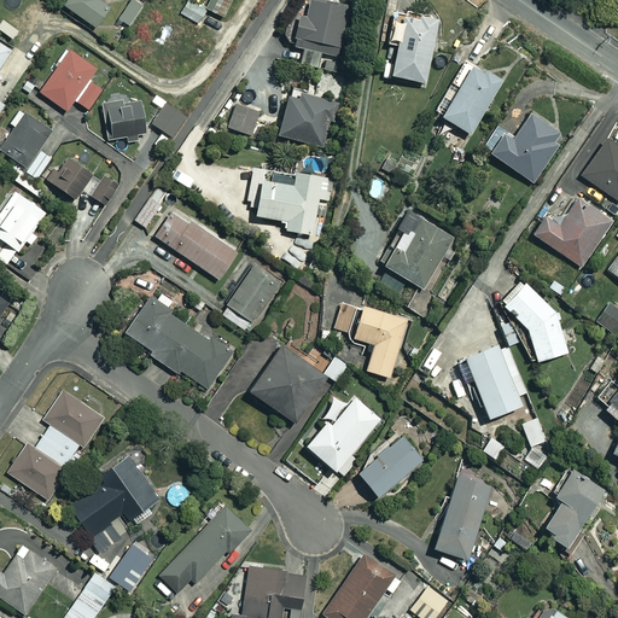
[(65,0),(63,4),(95,27),(110,5),(101,0),(65,0)]
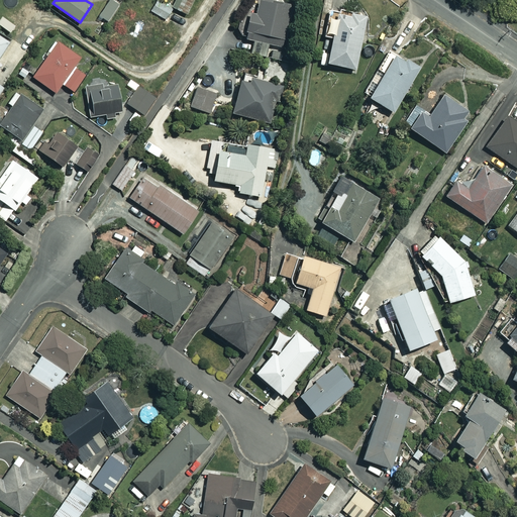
[(110,0),(100,16),(109,21),(123,0),(110,0)]
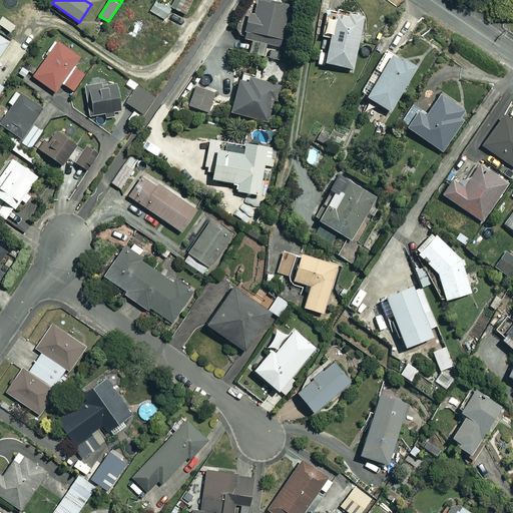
[(190,0),(173,0),(170,6),(185,13),(190,0)]
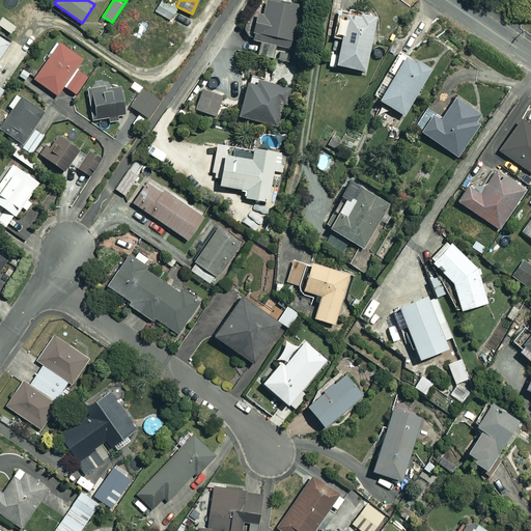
[(300,5),(277,0),(266,0),(263,14),(256,11),(251,38),(260,40),(257,54),(273,58),(276,45),(290,48),(300,5)]
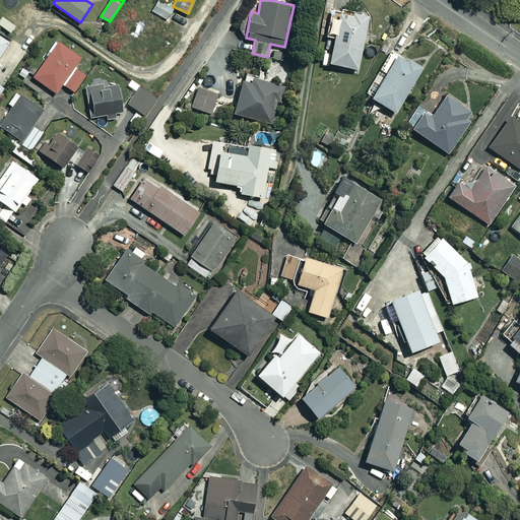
[(172,9),(156,1),(151,11),(167,19),(172,9)]
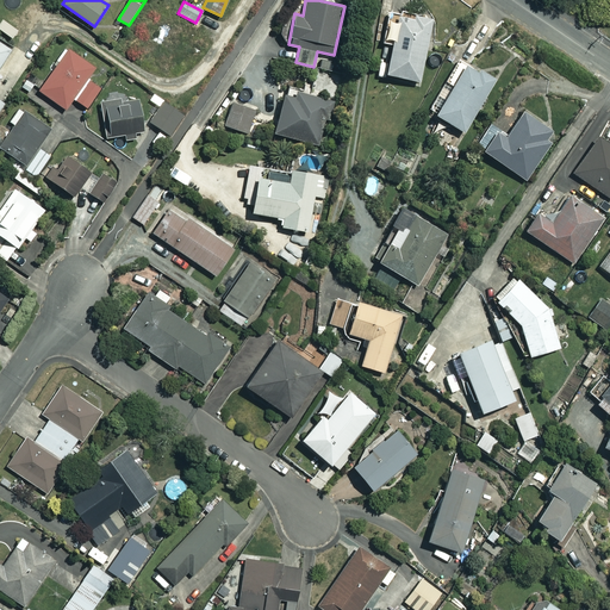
[(433,19),(390,11),(384,43),(391,44),(385,73),(421,80),(433,19)]
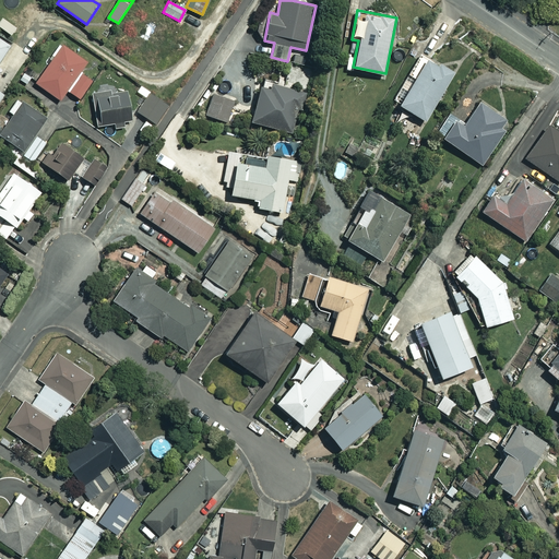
[(0,60),(10,45),(0,37),(0,99),(4,94),(0,92),(0,60)]
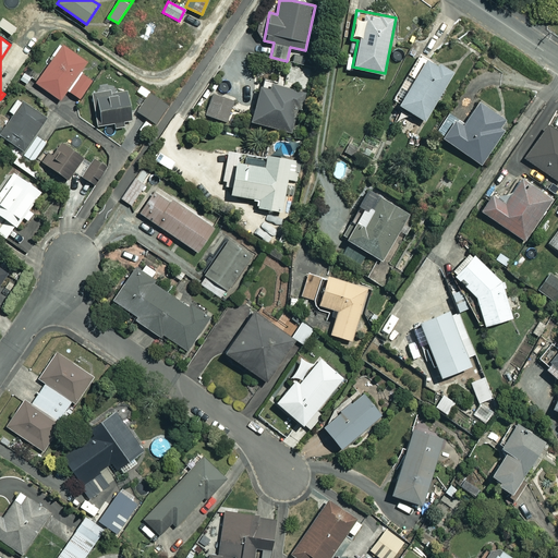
[(86,62),(62,43),(34,80),(59,99),(67,88),(79,98),(93,80),(81,70),(86,62)]
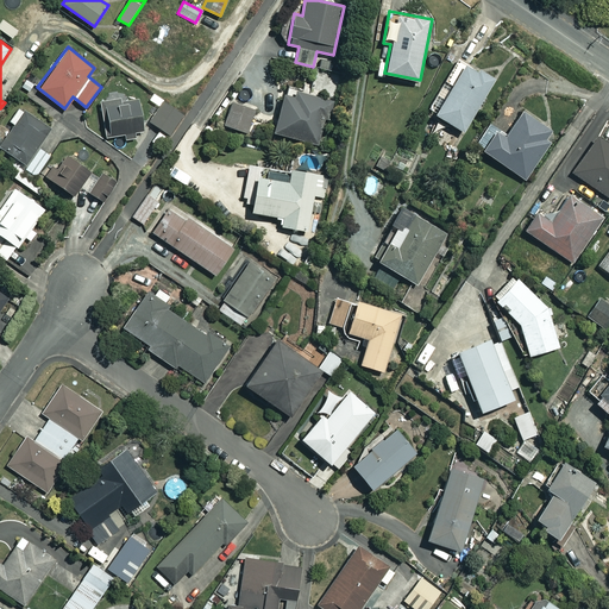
[(496,80),(468,62),(434,113),(463,131),(496,80)]
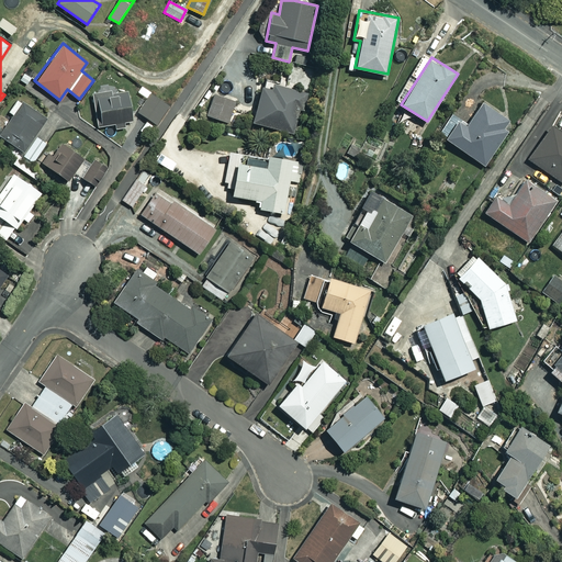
[(261,80),(249,121),(298,135),(310,96),(261,80)]
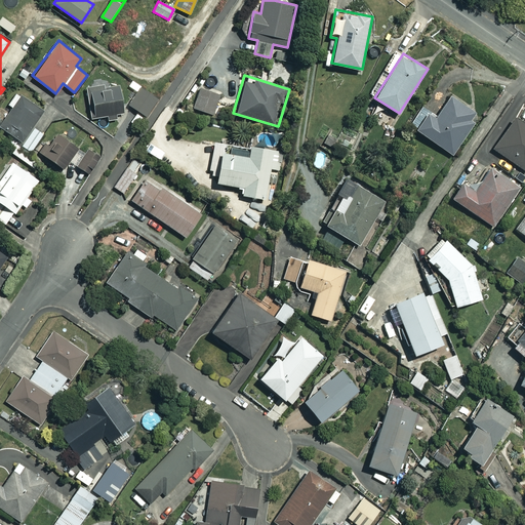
[(89,118),(106,116),(106,121),(116,120),(115,115),(123,114),(119,82),(85,86),(89,118)]
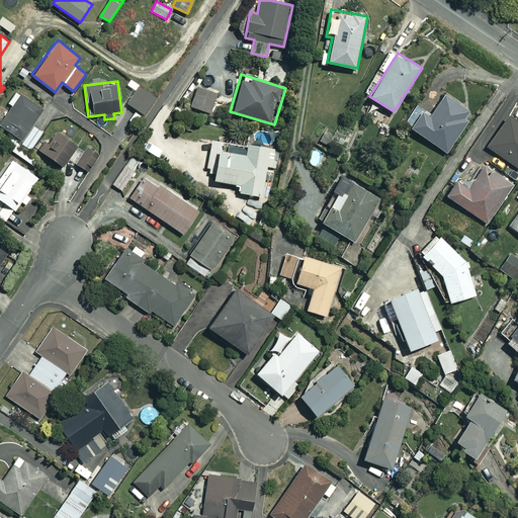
[(155,98),(138,86),(126,103),(144,114),(155,98)]
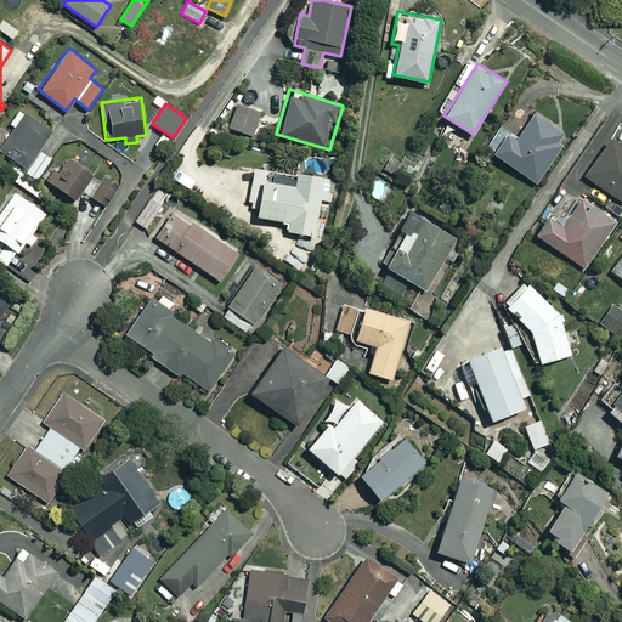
[(260,112),(237,105),(230,128),(253,135),(260,112)]
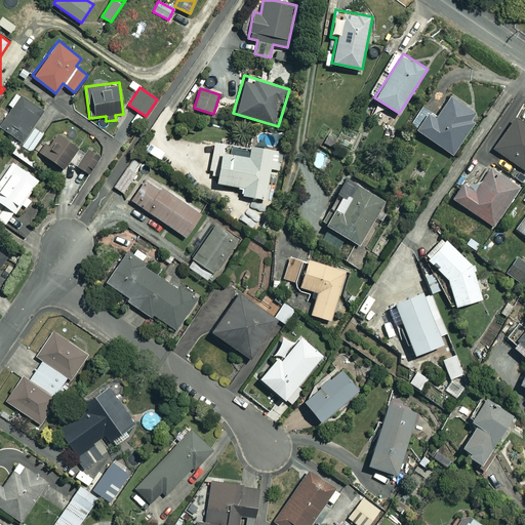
[(482,116),(451,93),(436,114),(422,104),(408,123),(452,156),(482,116)]
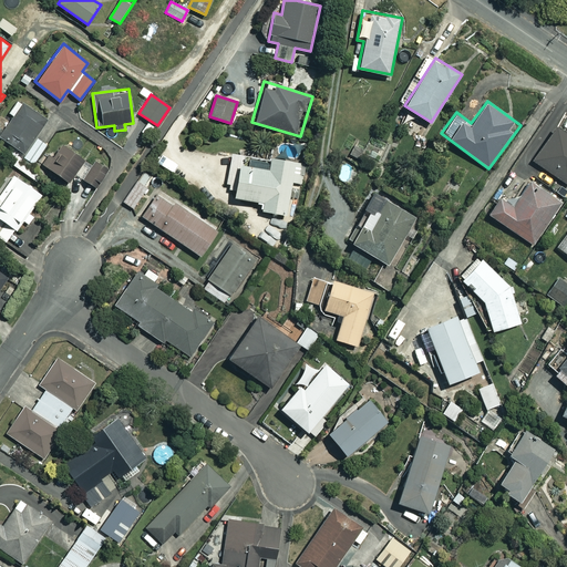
[(49,144),(34,134),(47,116),(23,102),(0,137),(0,145),(37,168),(41,163),(69,182),(74,174),(95,187),(107,168),(85,154),(82,160),(51,141),(49,144)]
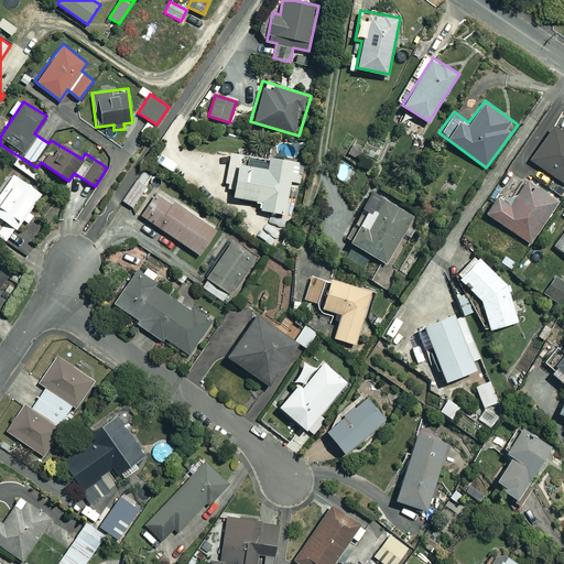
[(563,183),(563,182),(563,128),(555,122),(530,159),(563,183)]
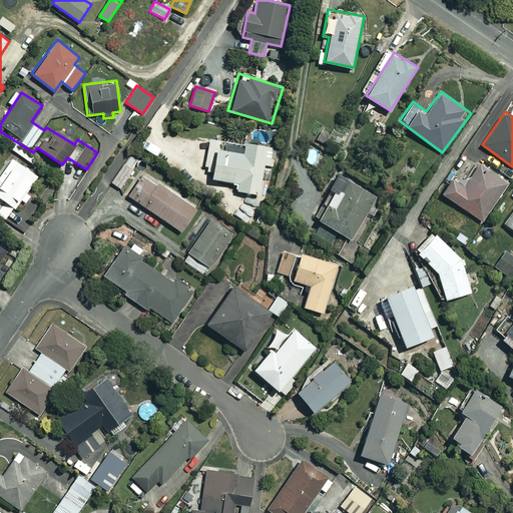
[(268,146),(244,142),(242,153),(208,146),(204,165),(212,167),(210,177),(234,181),(233,188),(258,193),(268,146)]
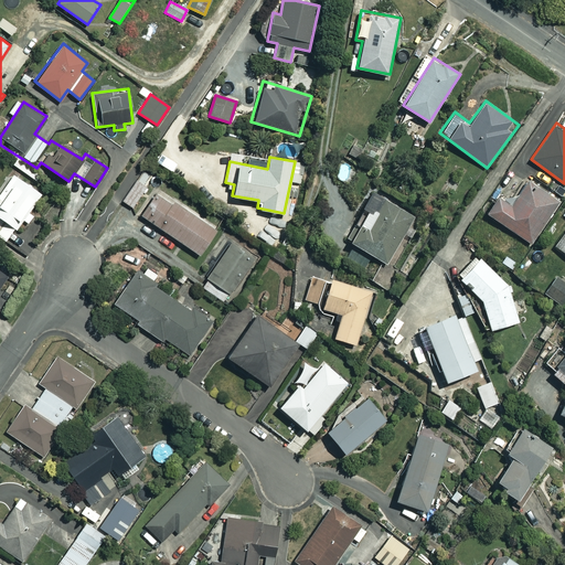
[(145,167),(119,203),(198,257),(223,221),(145,167)]
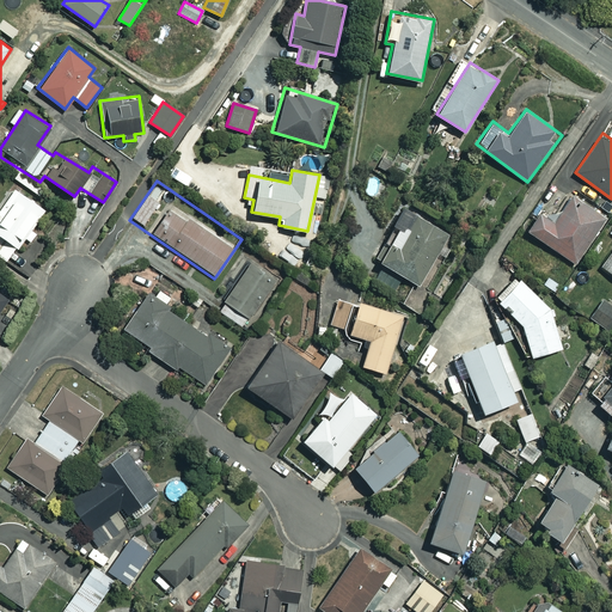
[(46,209),(16,188),(0,209),(0,256),(26,275),(41,256),(22,242),(46,209)]
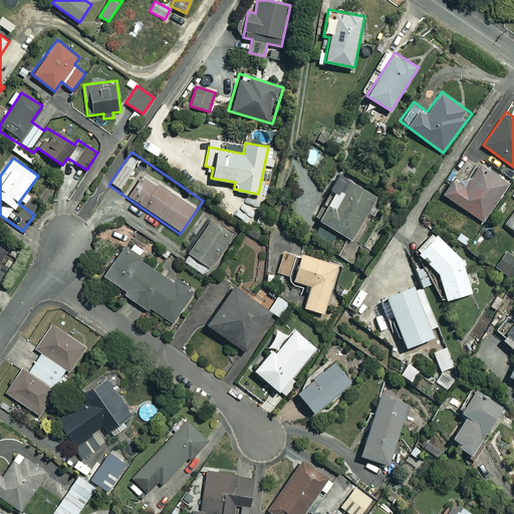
[(507,182),(480,164),(464,187),(453,179),(443,194),(482,220),(507,182)]
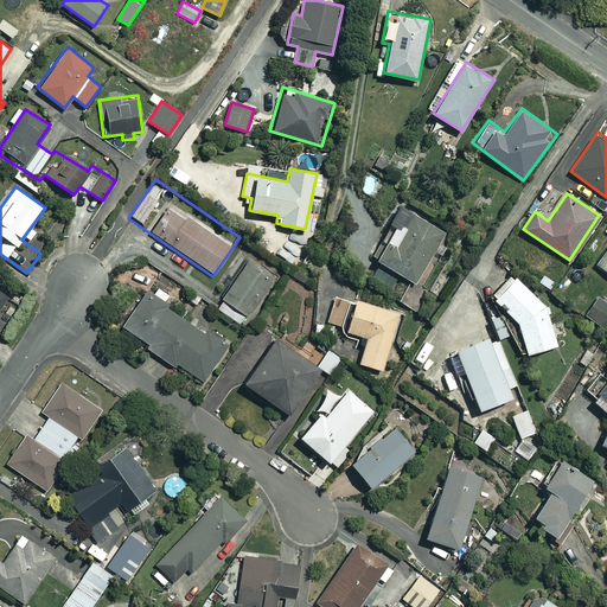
[(388,222),(394,225),(374,257),(413,282),(445,234),(398,204),(388,222)]
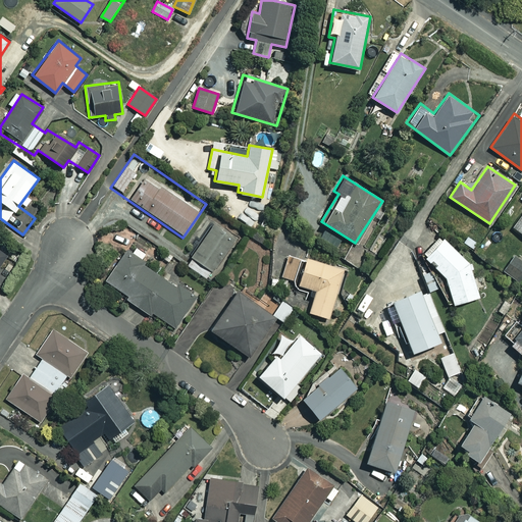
[(521,213),(513,227),(521,232),(521,213)]
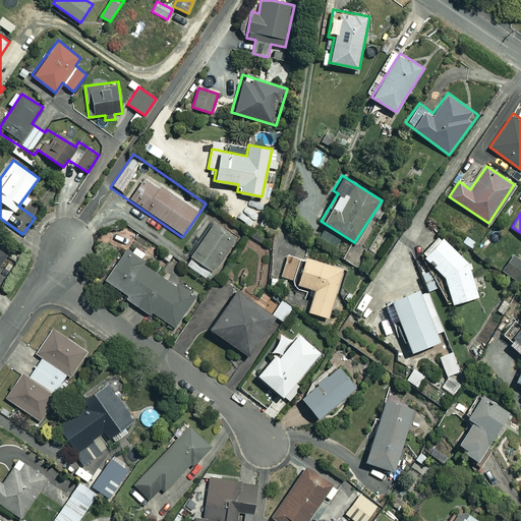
[(235,240),(213,224),(185,264),(207,279),(235,240)]
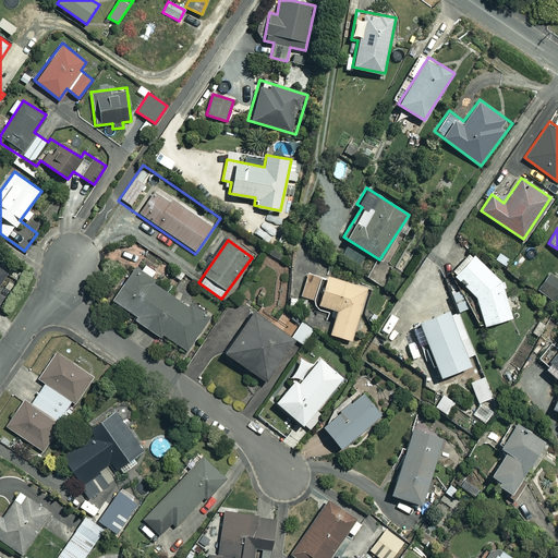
[(502,284),(473,253),(452,271),(475,296),(484,326),(511,318),(502,284)]
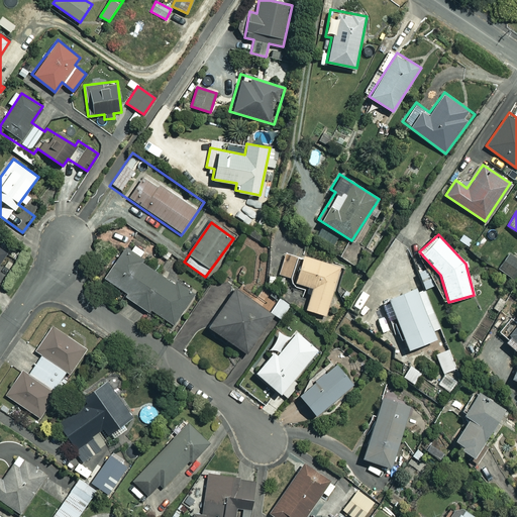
[(124,247),(102,281),(172,327),(194,293),(124,247)]
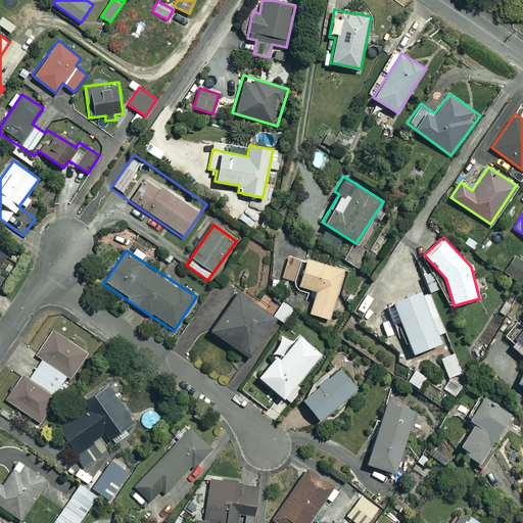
[(304,259),(288,254),(281,279),(316,290),(308,312),(330,319),(345,270),(305,257),(304,259)]
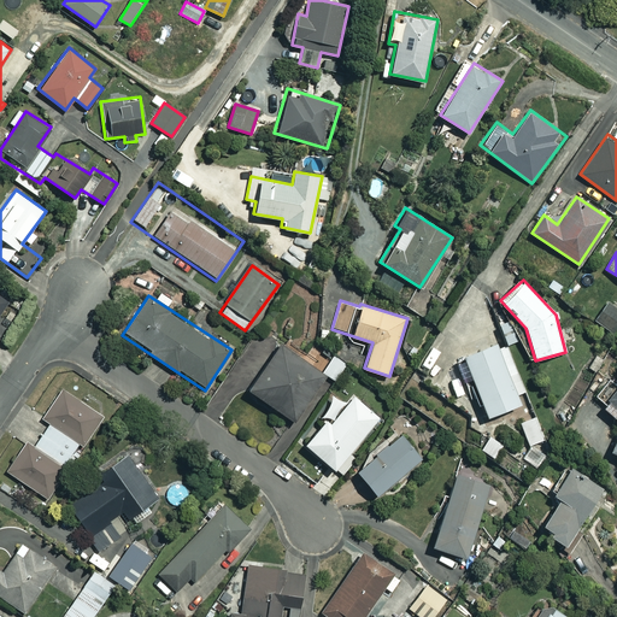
[(616,331),(616,309),(609,303),(597,319),(616,334),(616,331)]
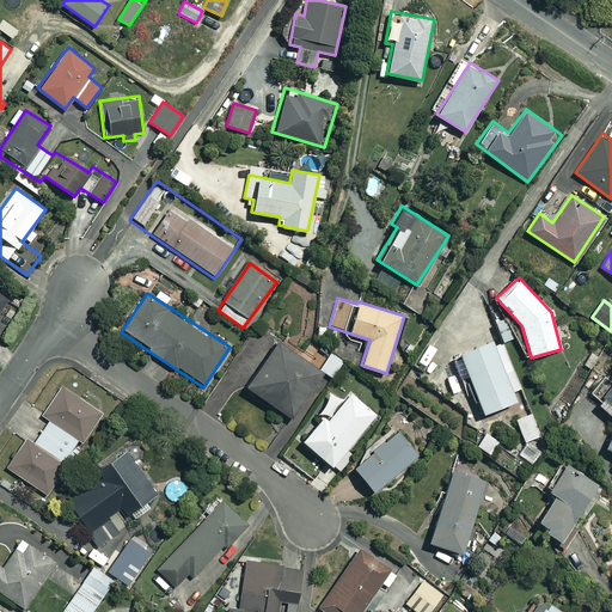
[(494,347),(490,340),(459,352),(482,411),(513,399),(503,373),(513,369),(503,343),(494,347)]
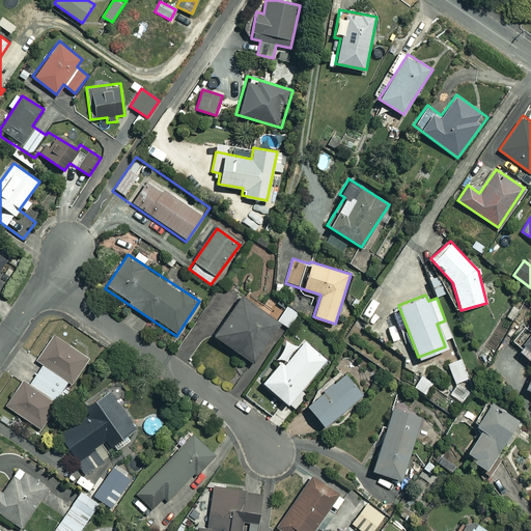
[(287,305),(277,320),(242,296),(214,335),(252,362),(280,323),(288,328),(299,313),(287,305)]
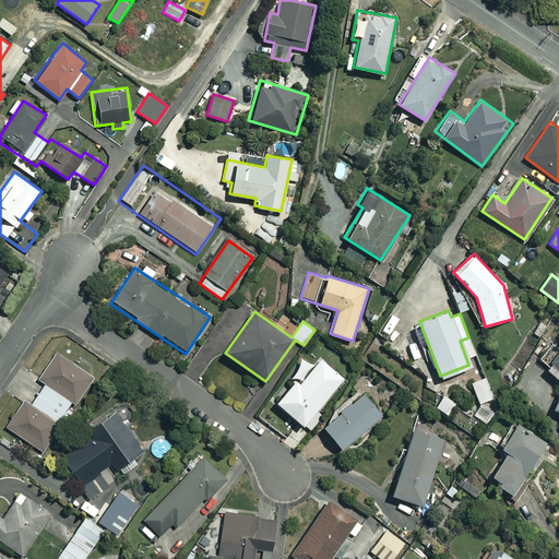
[(547,370),(558,380),(558,391),(551,407),(558,411),(558,346),(547,370)]
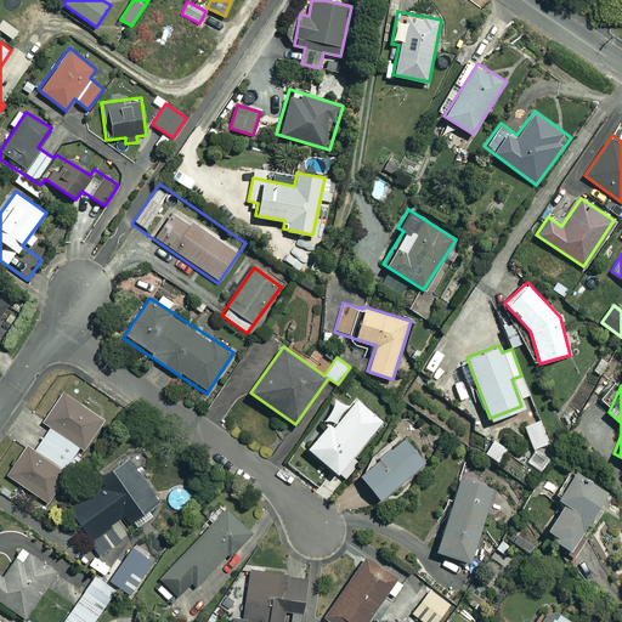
[(103,419),(63,393),(44,423),(50,427),(35,450),(27,445),(6,475),(46,501),(82,446),(85,448),(103,419)]
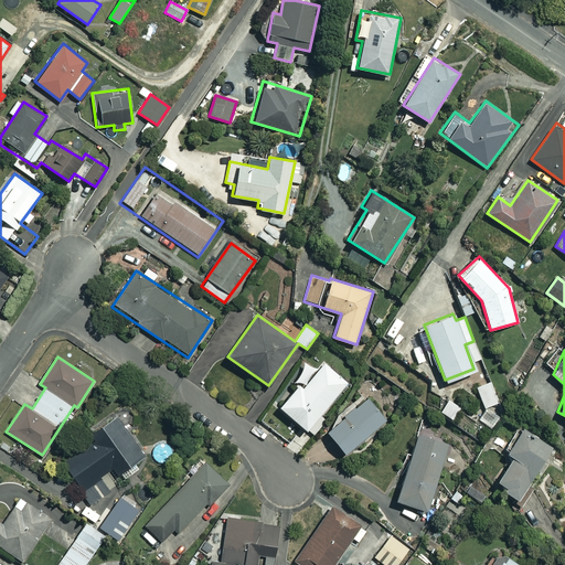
[(545,364),(536,361),(531,373),(541,377),(545,364)]
